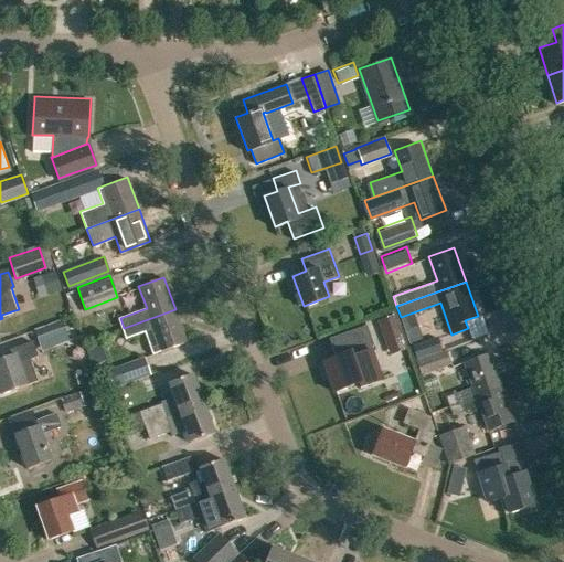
[(145,331),(153,353),(187,341),(176,309),(124,328),(123,328),(126,338),(145,331)]
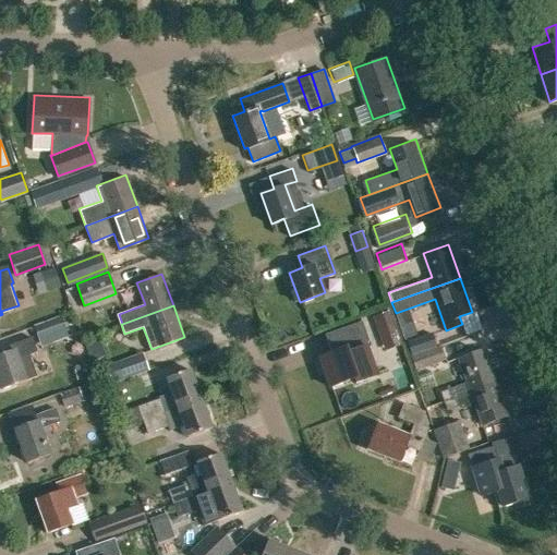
[(389,309),(373,314),(378,332),(396,325),(389,309)]
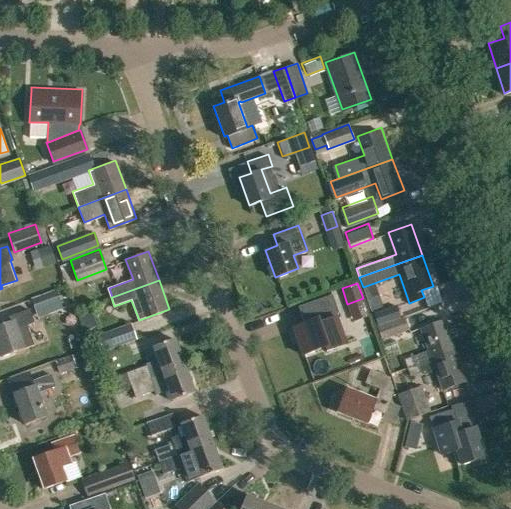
[(32,295),(37,310),(62,301),(57,285),(32,295)]
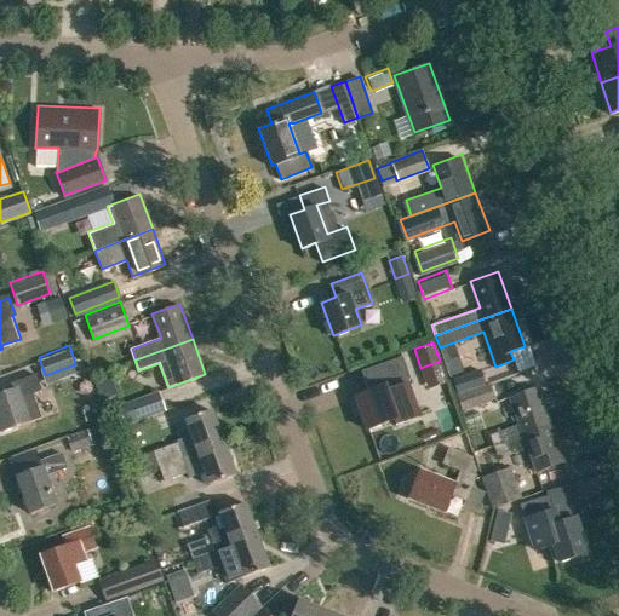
[(371,390),(355,396),(367,429),(393,419),(394,422),(416,414),(403,383),(408,381),(399,353),(362,367),(371,390)]
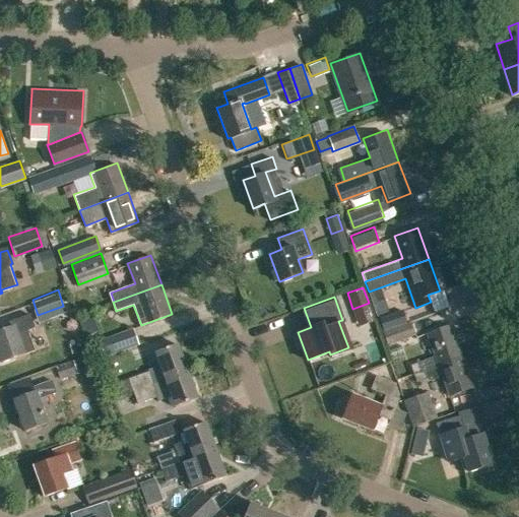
[(378,316),(382,329),(406,321),(402,308),(378,316)]
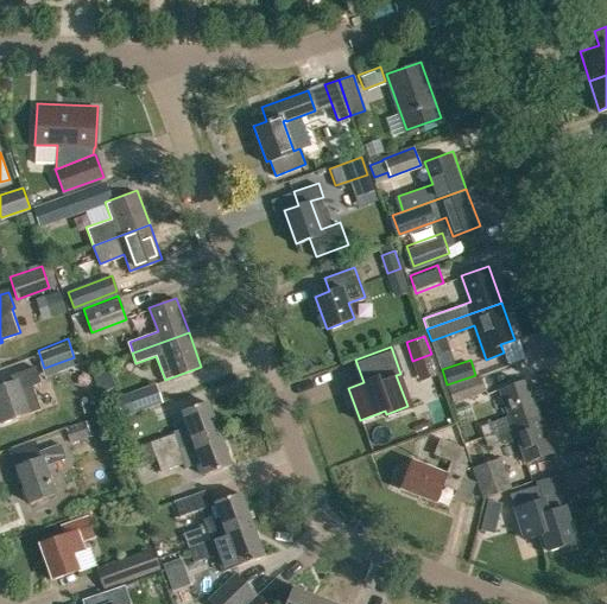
[(0,387),(0,408),(5,421),(44,407),(35,385),(43,381),(37,366),(11,375),(13,382),(0,387)]
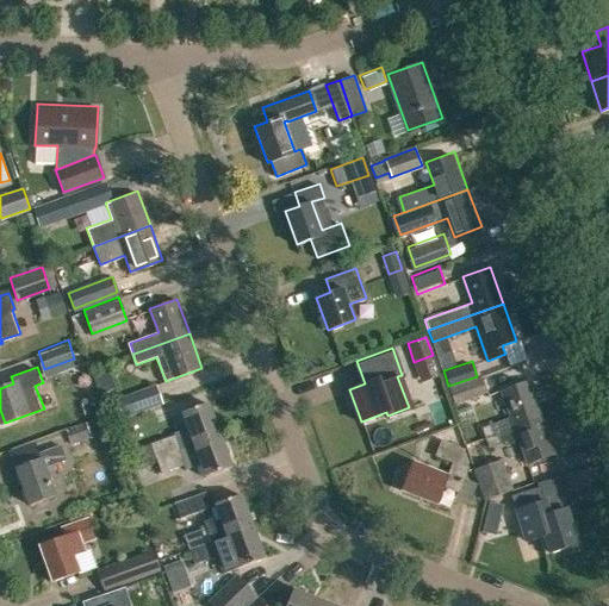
[(477,376),(448,386),(454,401),(488,391),(482,375),(477,376)]
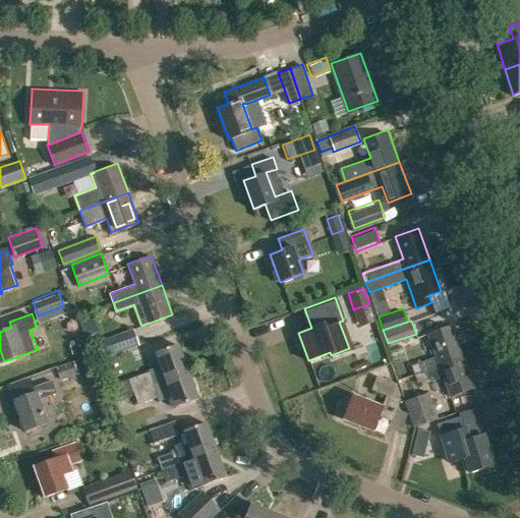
[(414,372),(462,355),(451,325),(427,333),(436,355),(431,356),(432,358),(424,361),(423,360),(411,365),(414,372)]
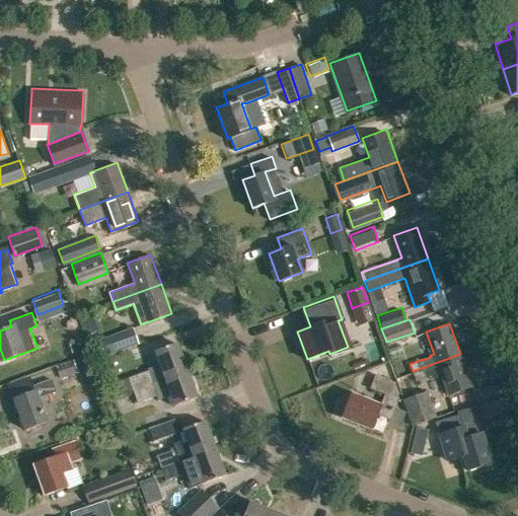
[(138,343),(133,327),(98,340),(103,355),(138,343)]
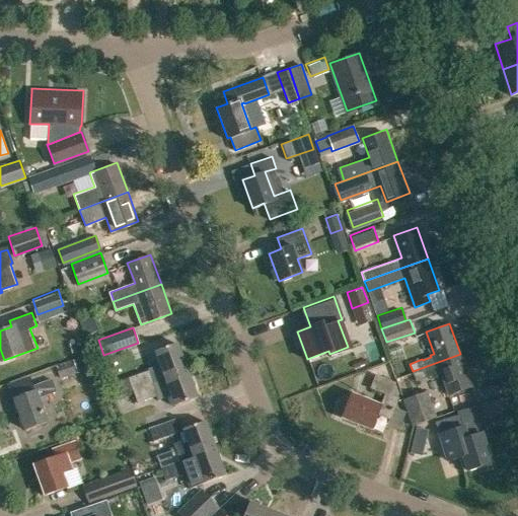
[(395,345),(398,355),(414,352),(412,342),(395,345)]
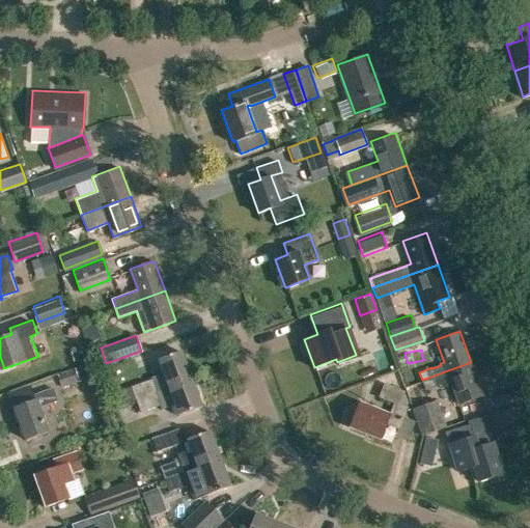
[(158,359),(168,387),(191,379),(182,351),(158,359)]
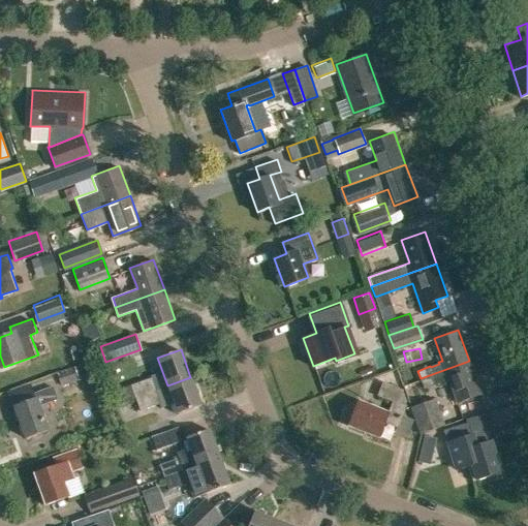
[(448,378),(457,401),(480,393),(469,361),(421,378),(424,388),(444,379),(445,380),(448,378)]
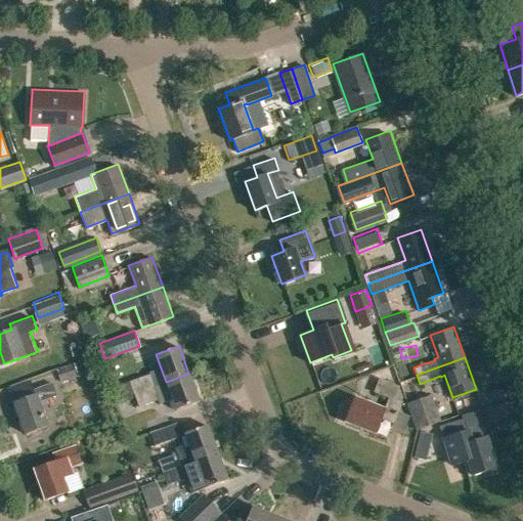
[(57,368),(61,381),(80,375),(76,362),(57,368)]
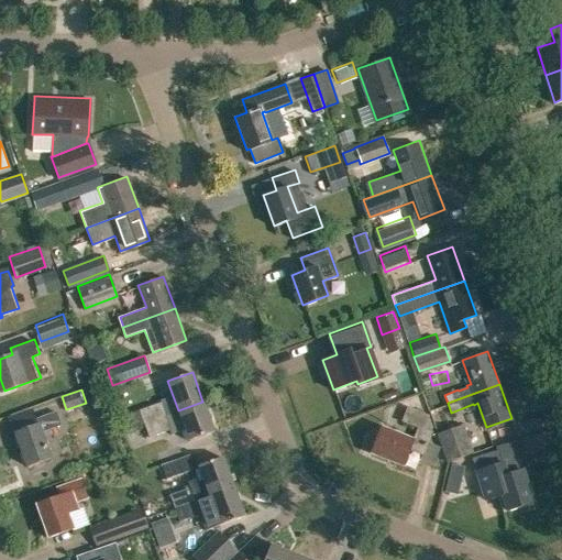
[(139,409),(143,423),(165,415),(161,402),(139,409)]
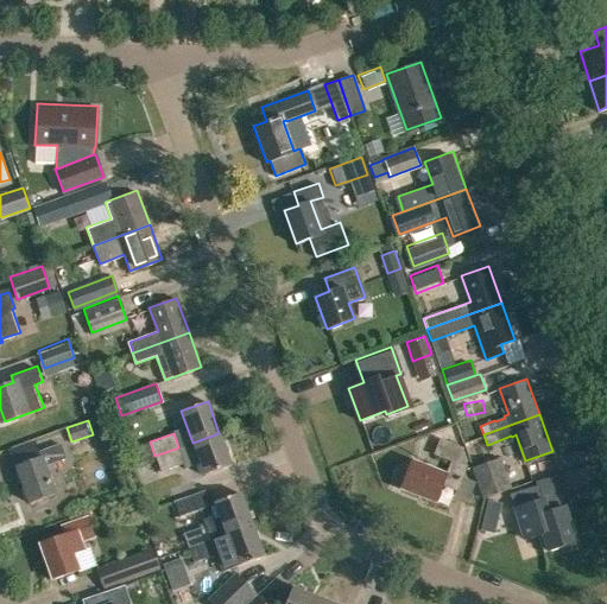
[(193,443),(178,447),(155,456),(160,470),(183,463),(184,468),(198,463),(203,475),(231,465),(219,433),(193,443)]
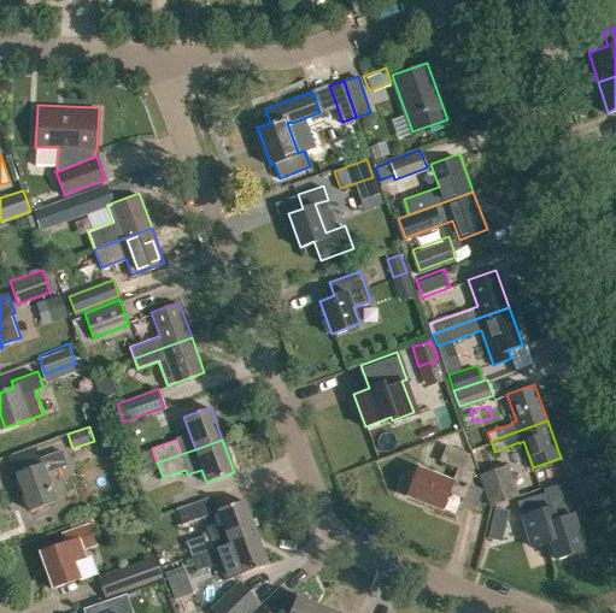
[(450,491),(463,496),(474,472),(463,467),(469,453),(447,444),(441,460),(459,466),(453,482),(417,467),(406,495),(443,510),(450,491)]
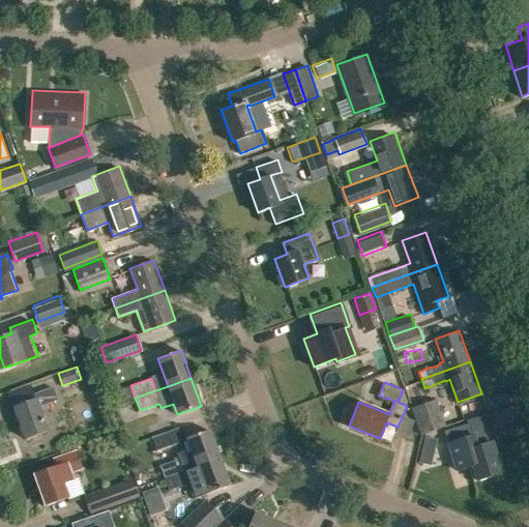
[(60,399),(55,386),(35,392),(37,399),(18,406),(29,438),(50,431),(40,405),(60,399)]
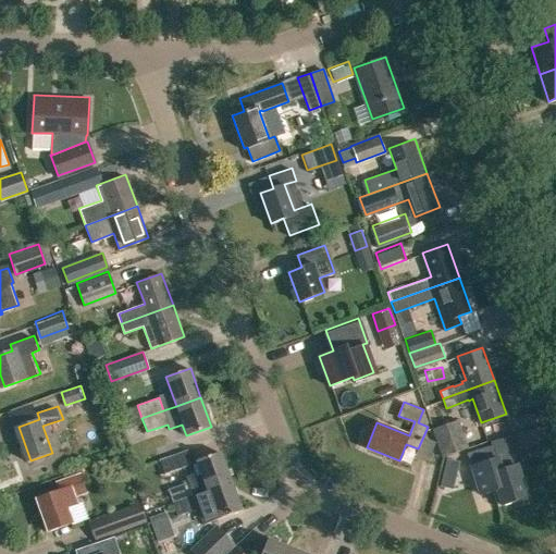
[(433,426),(442,455),(467,447),(458,418),(433,426)]
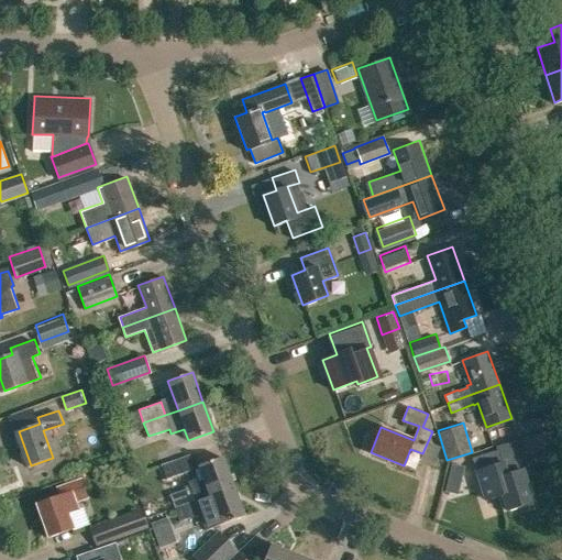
[(504,511),(532,502),(522,471),(527,469),(522,456),(503,462),(498,449),(473,458),(481,483),(486,498),(498,495),(504,511)]
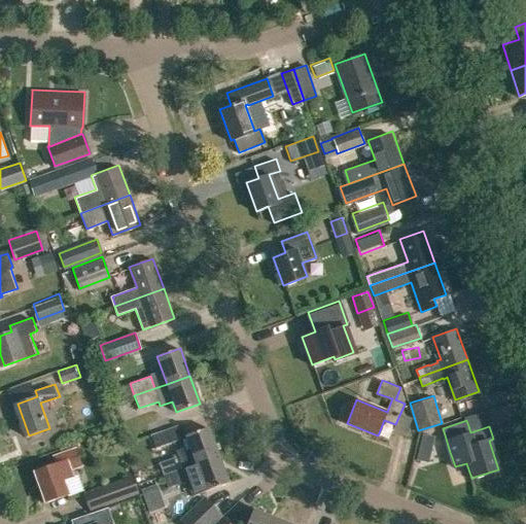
[(155,446),(184,435),(185,435),(181,422),(150,433),(155,446)]
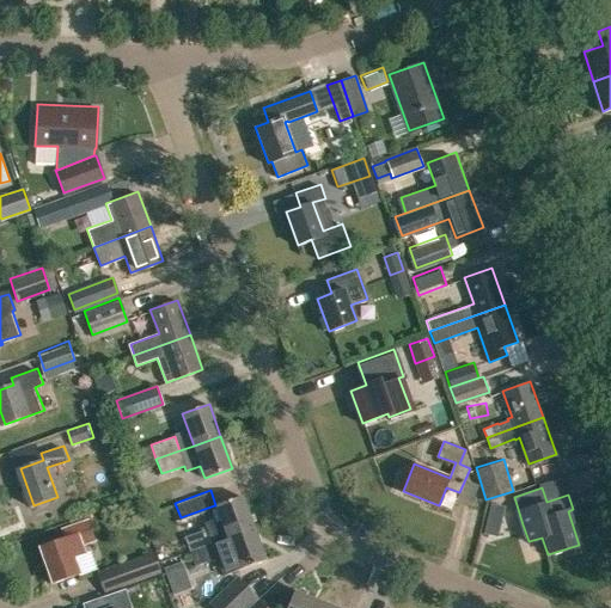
[(189,551),(254,528),(242,496),(214,505),(221,523),(184,536),(189,551)]
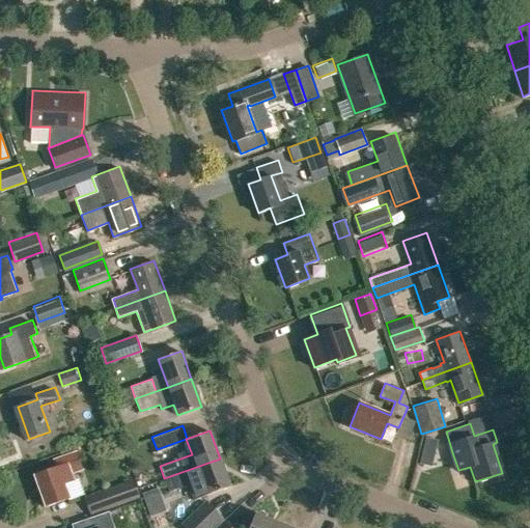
[(424,437),(421,451),(434,454),(438,440),(424,437)]
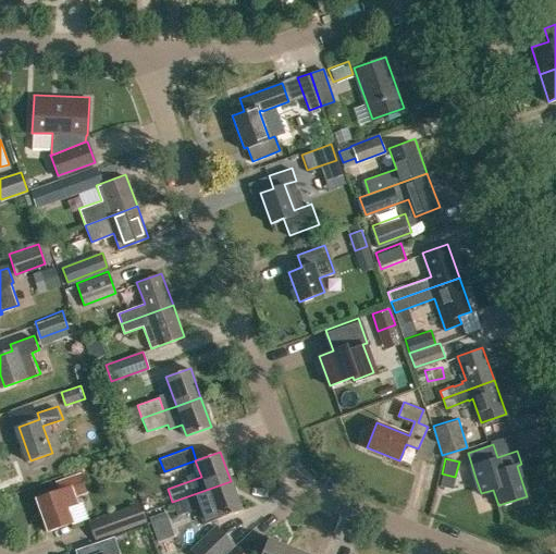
[(63,490),(39,499),(51,530),(75,521),(66,496),(85,489),(81,477),(61,483),(63,490)]
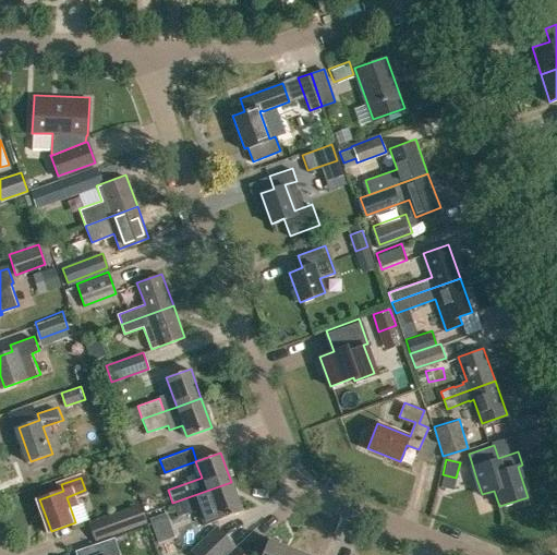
[(241,511),(231,482),(172,503),(178,516),(197,509),(203,525),(241,511)]
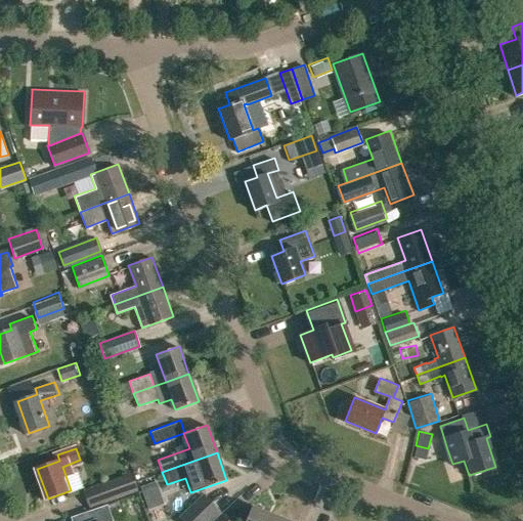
[(83,488),(89,507),(137,489),(131,471),(83,488)]
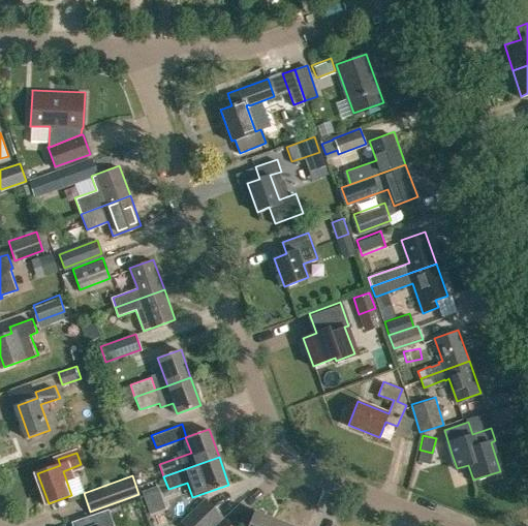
[(186,525),(210,525),(221,516),(210,503),(206,499),(196,507),(182,522),(186,525)]
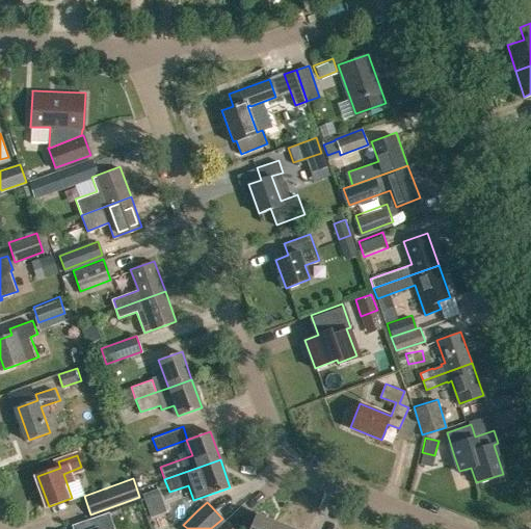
[(77,528),(109,528),(116,527),(111,511),(75,524),(77,528)]
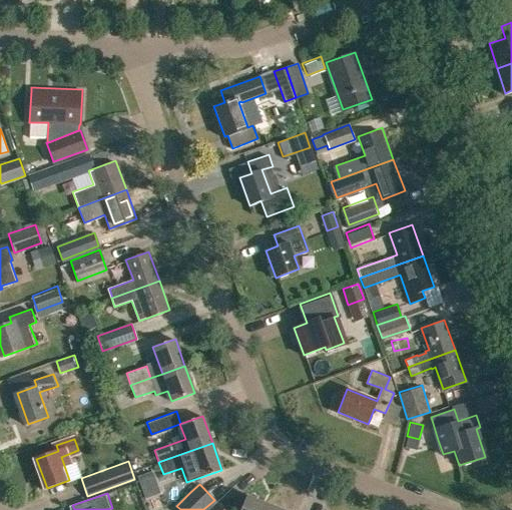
[(268,509),(270,505),(247,496),(241,509),(268,509)]
